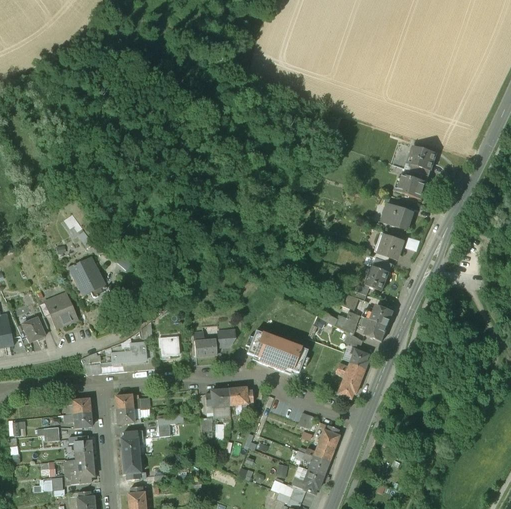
[(436,151),(413,144),(410,154),(414,155),(412,162),(430,168),(436,151)]
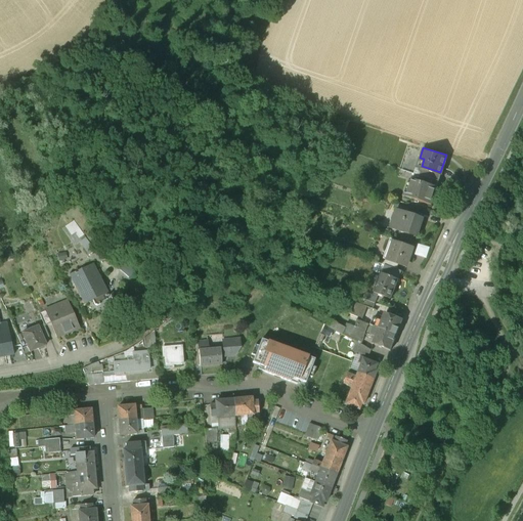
[(440,172),(422,166),(420,172),(421,172),(438,178),(440,172)]
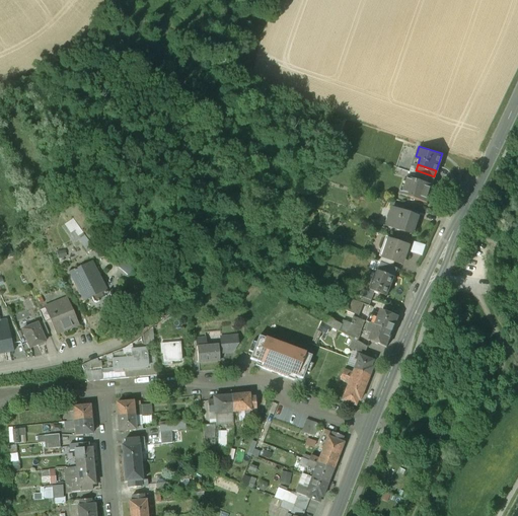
[(434,176),(417,170),(415,176),(409,174),(403,190),(412,193),(411,194),(427,200),(435,176),(434,176)]
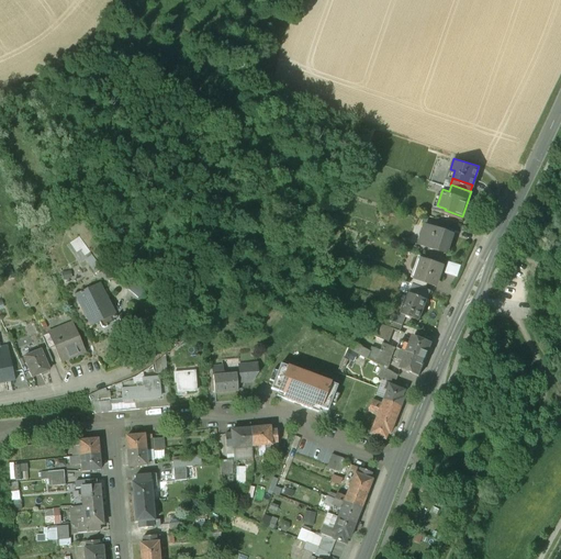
[(438,220),(424,215),(422,223),(425,224),(425,223),(436,226),(438,220)]
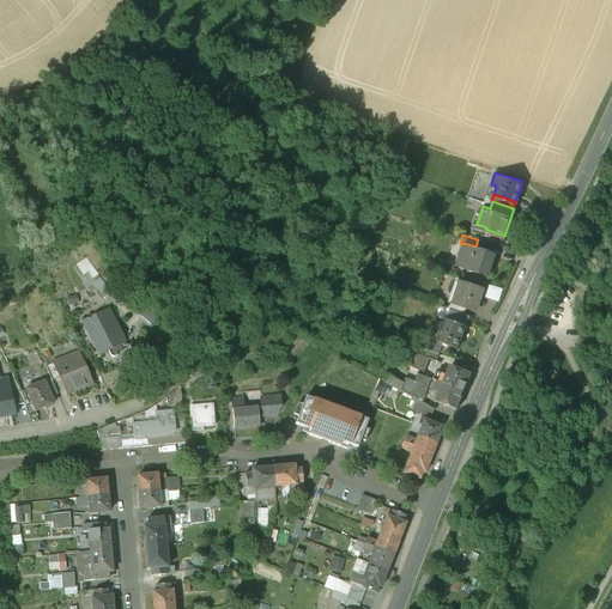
[(476,247),(464,243),(464,244),(460,255),(466,256),(462,266),(488,273),(495,253),(476,247)]
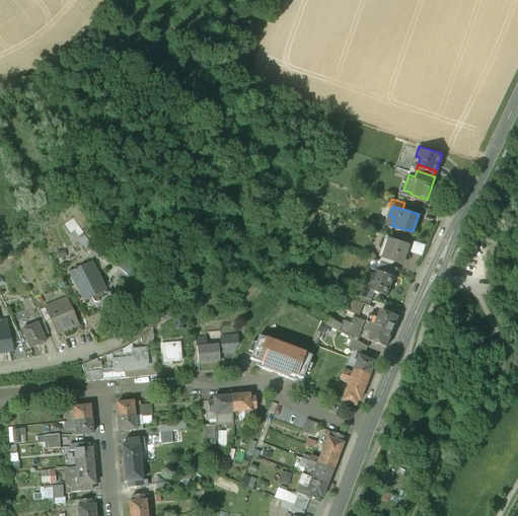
[(95,246),(74,216),(67,222),(78,238),(80,237),(89,250),(95,246)]
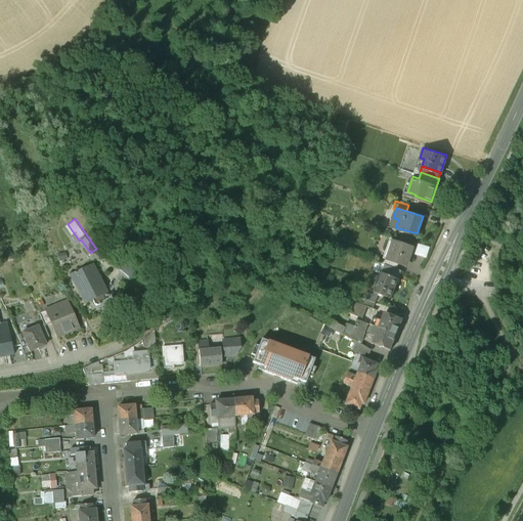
[(413,246),(390,237),(384,257),(399,261),(405,263),(407,257),(409,258),(413,246)]
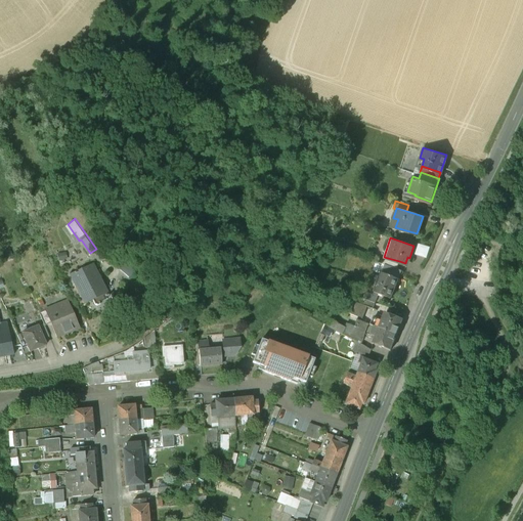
[(430,245),(419,242),(420,241),(419,241),(416,252),(427,255),(431,245),(430,245)]
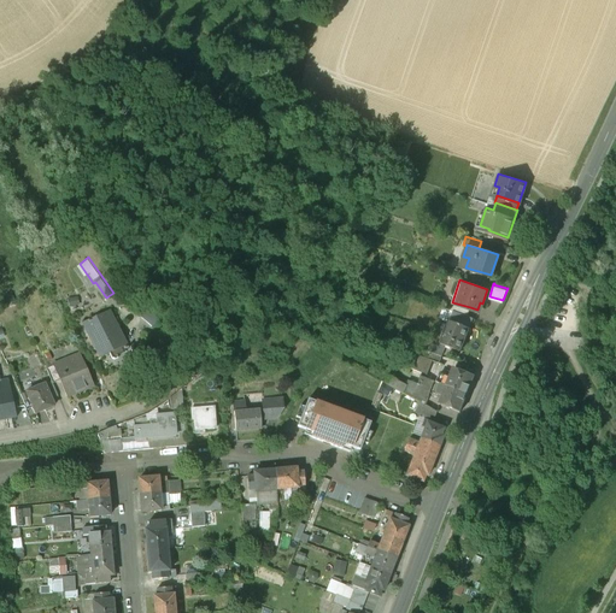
[(147,299),(135,307),(153,322),(158,319),(147,299)]
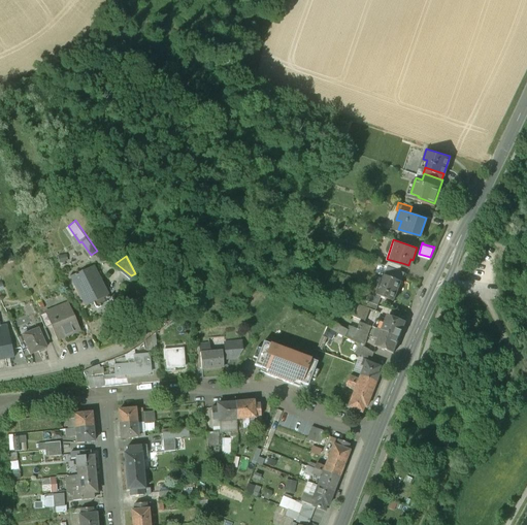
[(402,263),(387,259),(386,263),(389,264),(400,268),(402,263)]
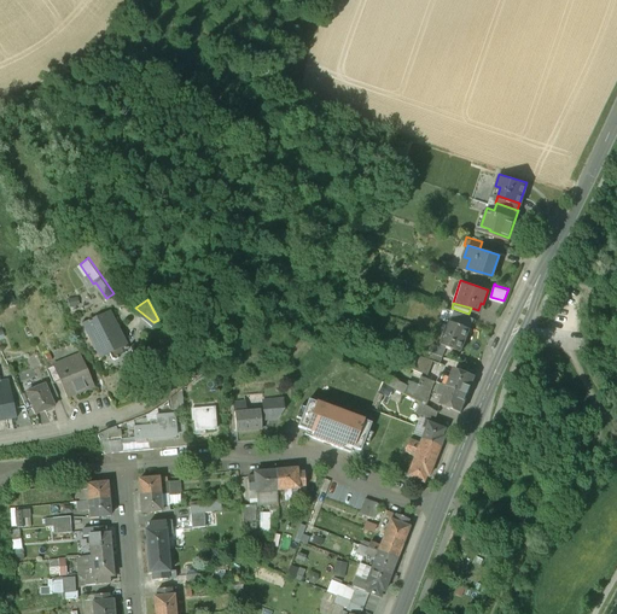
[(110,309),(83,321),(92,339),(94,338),(102,352),(123,343),(112,320),(115,319),(110,309)]
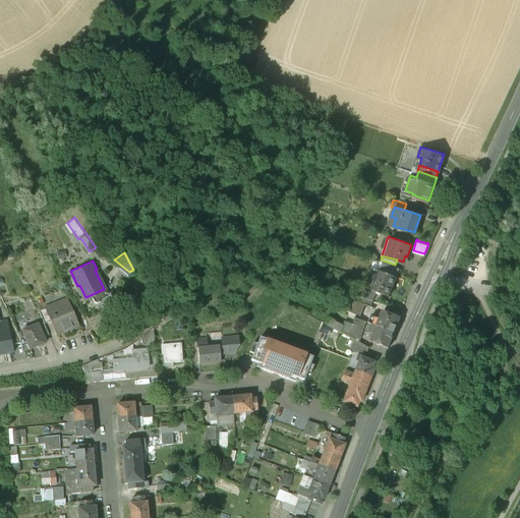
[(395,265),(384,261),(380,269),(396,276),(400,267),(395,265)]
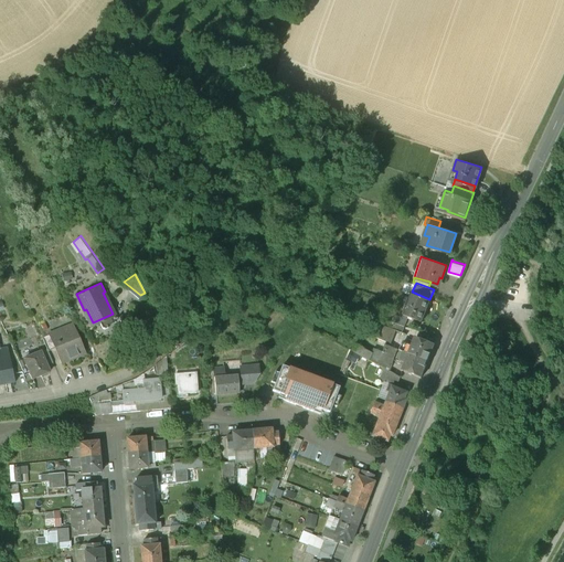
[(429,299),(412,292),(404,313),(422,320),(429,299)]
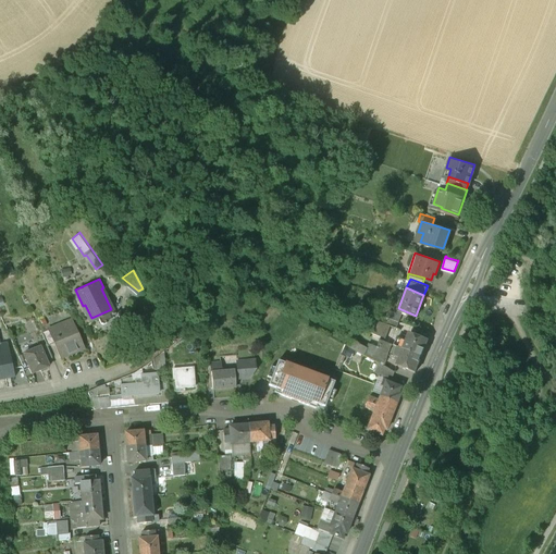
[(402,314),(390,309),(387,316),(390,316),(399,320),(402,314)]
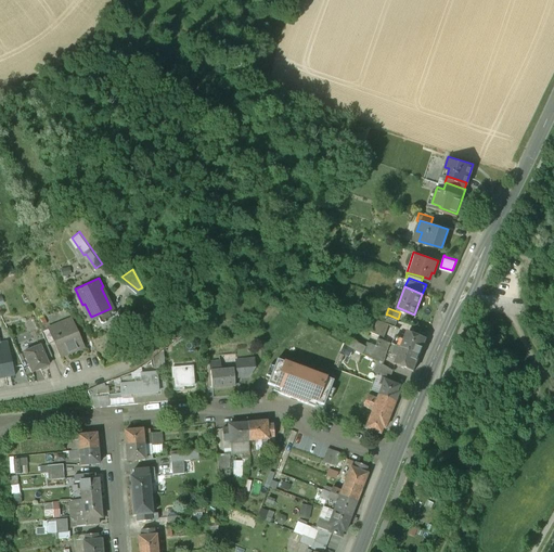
[(398,319),(388,315),(385,321),(395,324),(396,324),(398,319)]
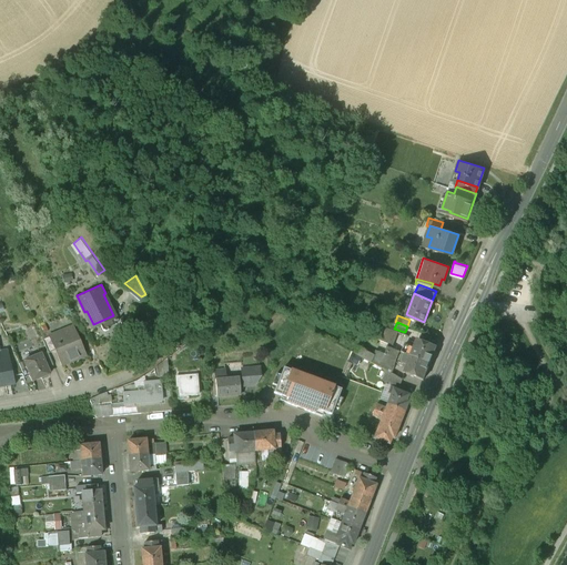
[(74,324),(53,333),(58,344),(53,345),(56,349),(60,361),(84,351),(74,324)]
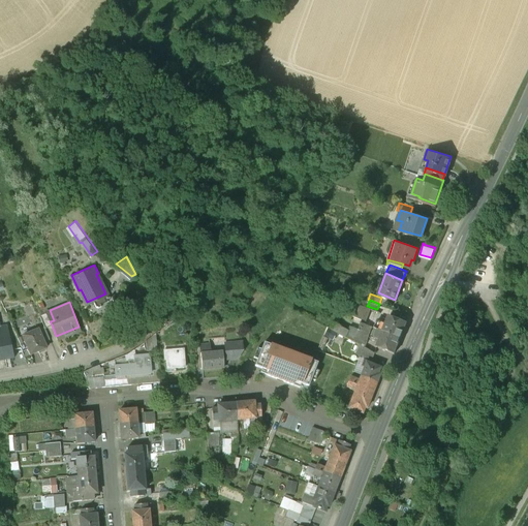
[(367,306),(361,303),(355,314),(363,317),(367,306)]
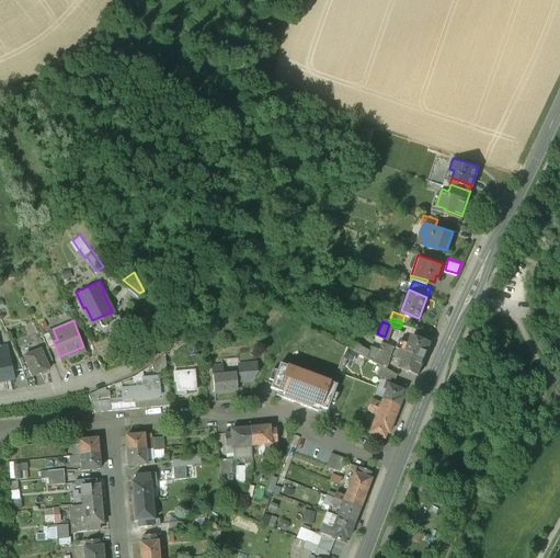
[(399,328),(389,325),(385,337),(384,340),(392,344),(399,328)]
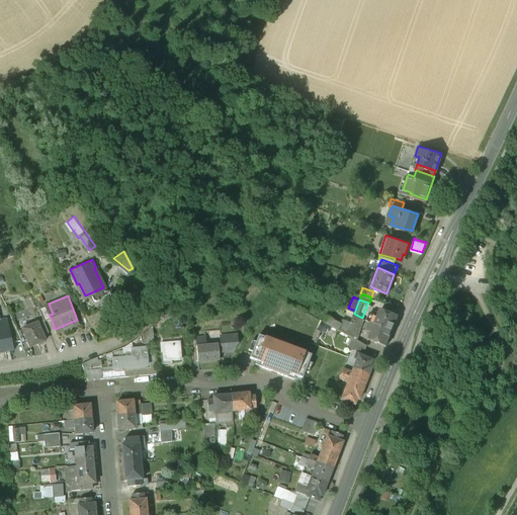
[(45,306),(38,308),(45,321),(47,320),(51,318),(49,315),(45,306)]
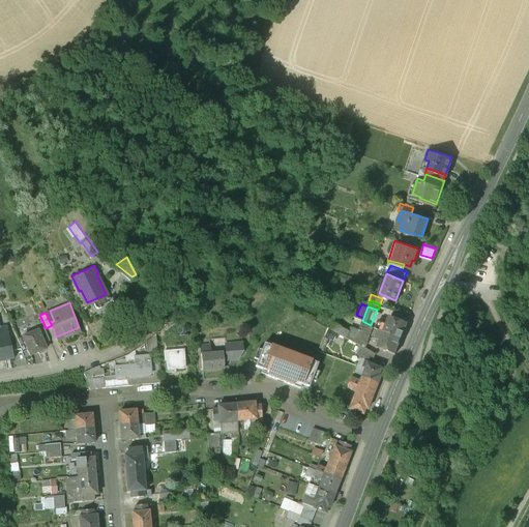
[(129,313),(123,326),(130,328),(136,316),(129,313)]
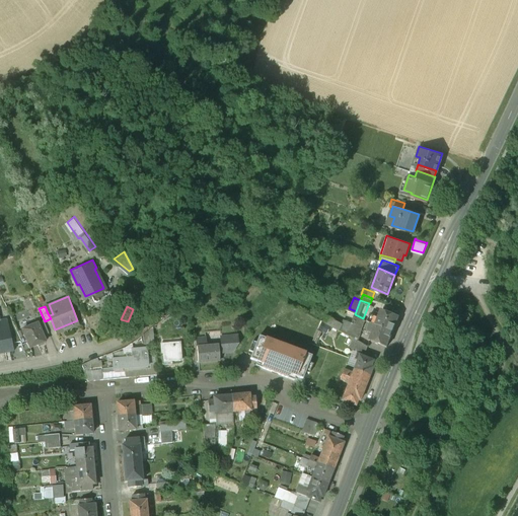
[(399,314),(382,307),(376,323),(393,329),(399,314)]
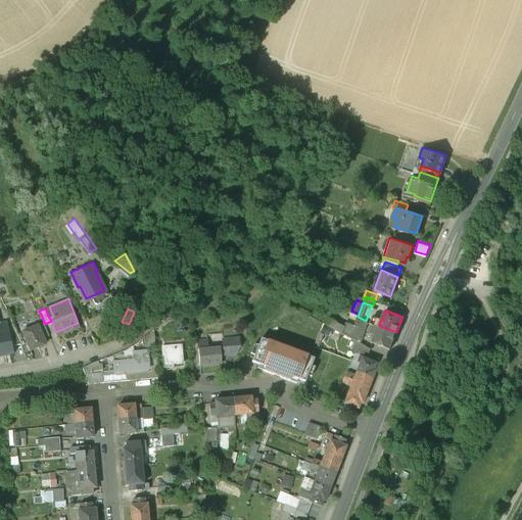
[(341,330),(343,323),(330,316),(327,323),(341,330)]
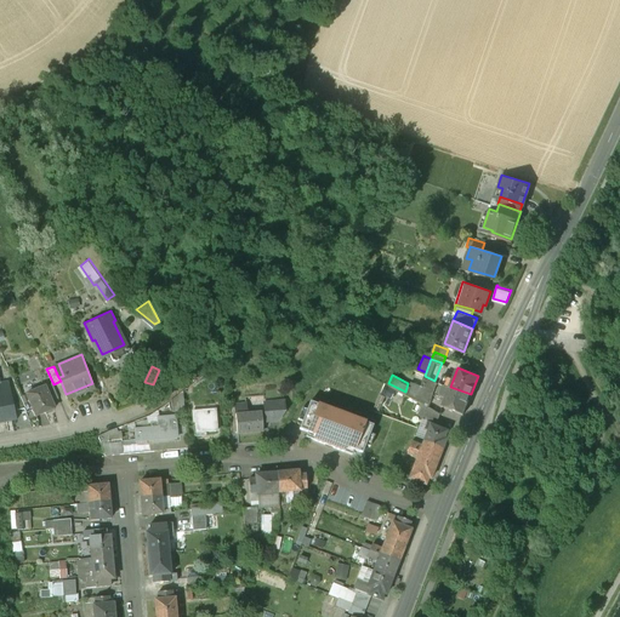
[(434,381),(425,376),(422,382),(431,386),(428,390),(432,393),(437,381),(434,381)]
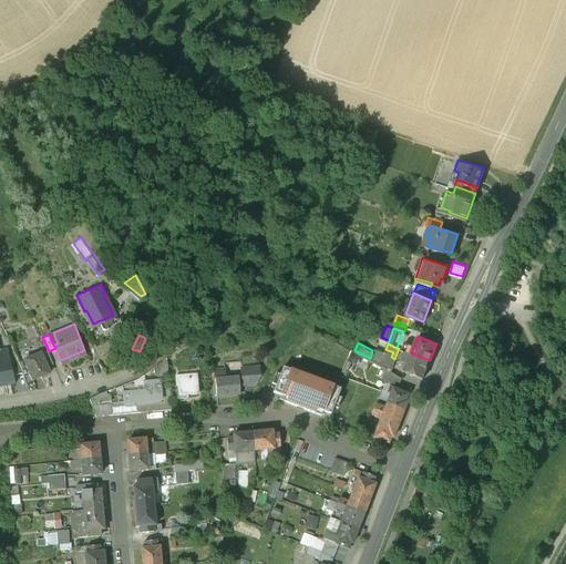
[(0,358),(10,357),(9,348),(1,350),(0,346),(0,358)]
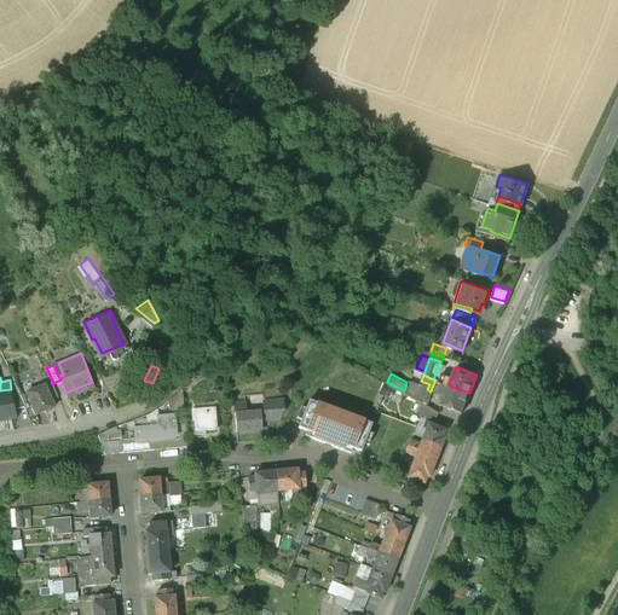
[(183,388),(184,407),(191,407),(190,395),(197,394),(195,378),(183,388)]
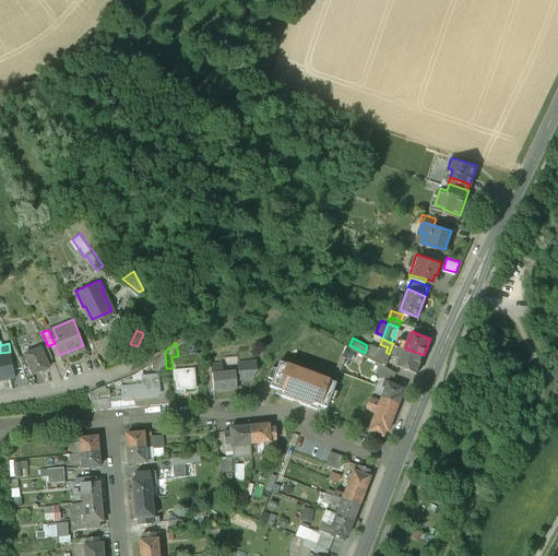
[(375,358),(379,346),(368,342),(367,345),(365,353),(375,358)]
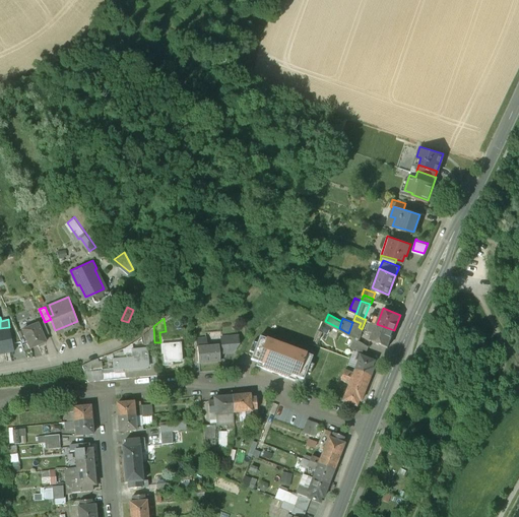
[(361,323),(353,320),(352,322),(348,333),(354,336),(358,338),(362,329),(359,327),(361,323)]
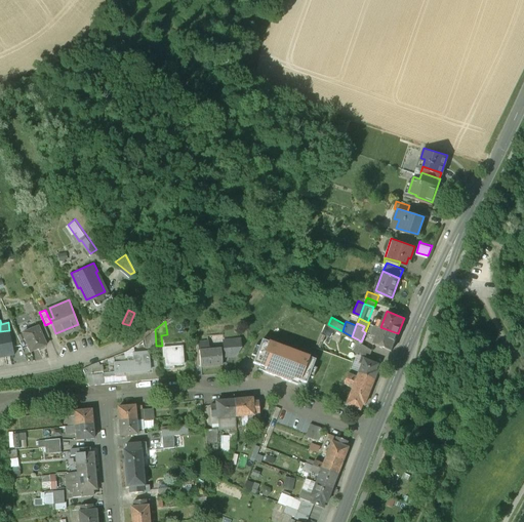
[(334,328),(326,324),(323,330),(331,333),(334,328)]
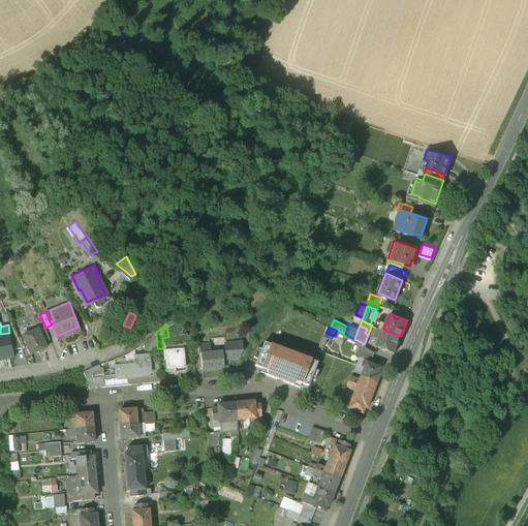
[(39,328),(24,334),(31,353),(47,347),(39,328)]
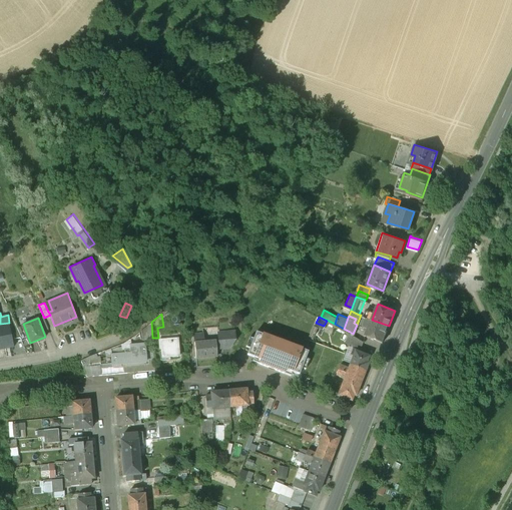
[(389,326),(372,320),(366,335),(383,341),(389,326)]
